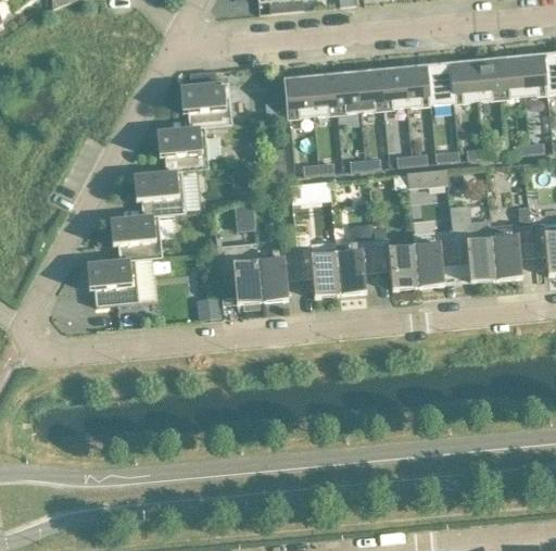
[(258,0),(258,1),(269,0),(270,12),(303,9),(302,0),(258,0)]
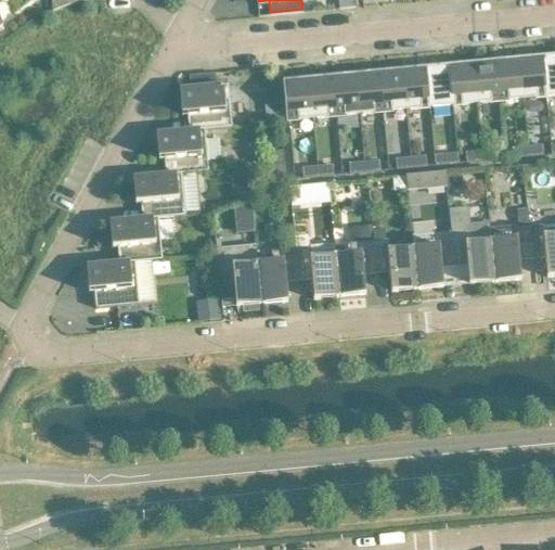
[(554,50),(543,51),(547,92),(554,91),(554,50)]
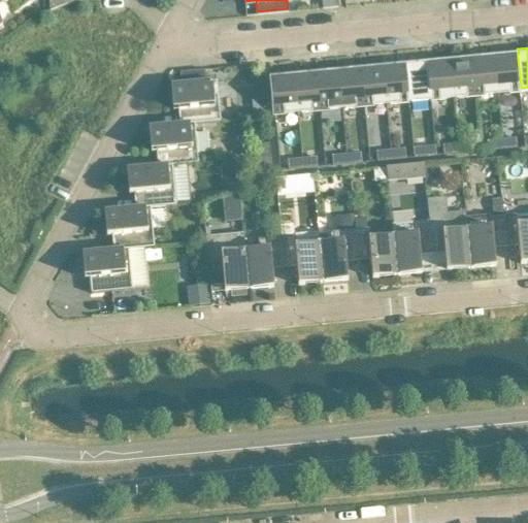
[(517,48),(494,51),(498,90),(521,88),(517,48)]
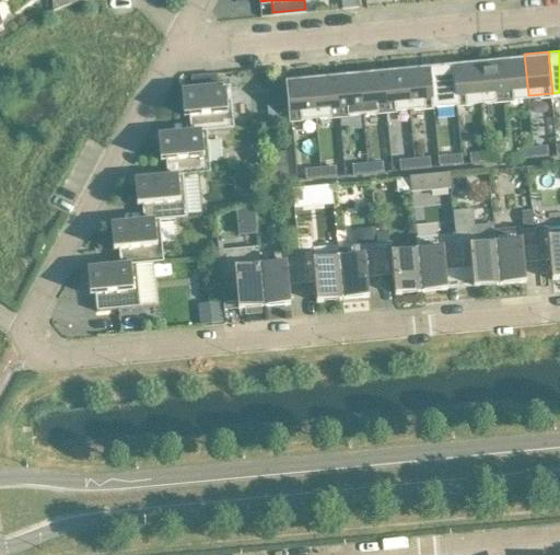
[(524,54),(501,56),(504,97),(528,95),(524,54)]
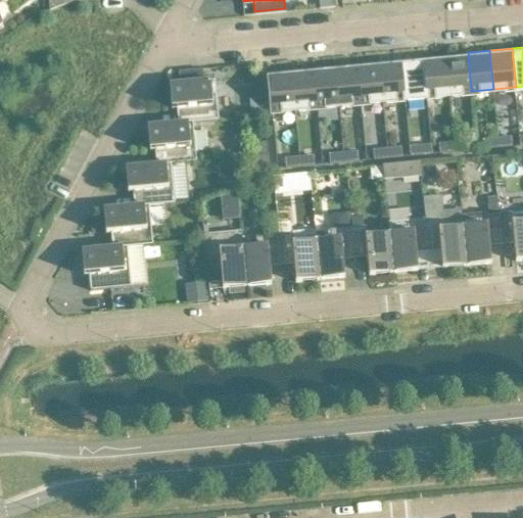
[(468,52),(445,54),(449,93),(471,91),(468,52)]
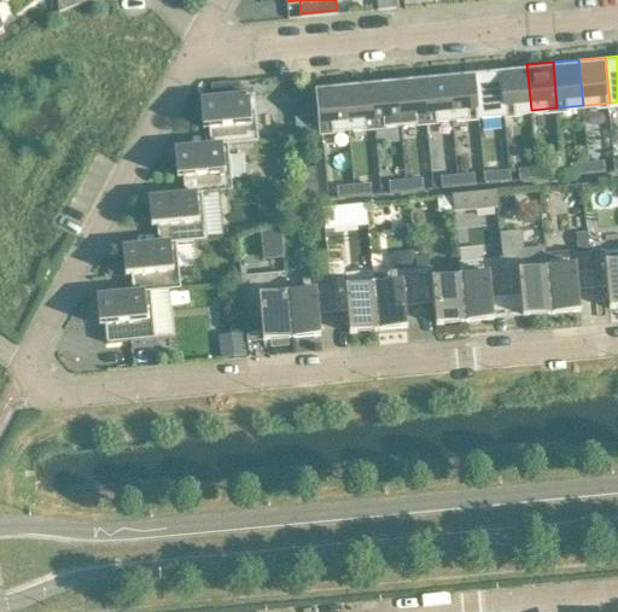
[(526,64),(501,66),(505,112),(531,110),(526,64)]
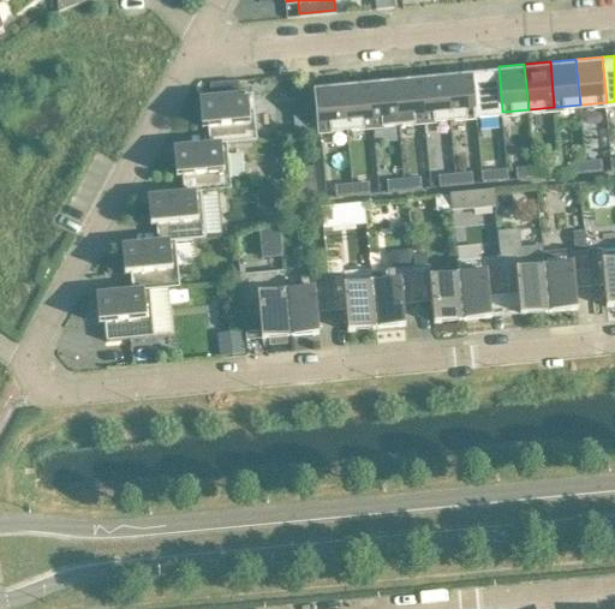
[(499,66),(472,69),(477,114),(502,112),(499,66)]
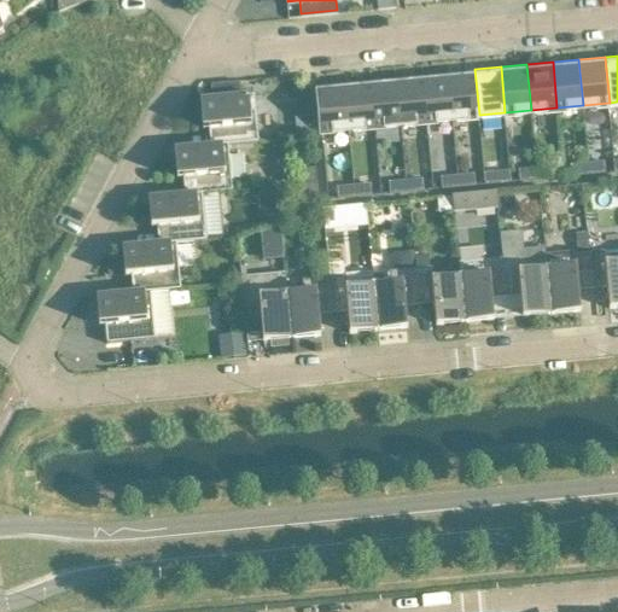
[(474,69),(448,71),(453,117),(479,115),(474,69)]
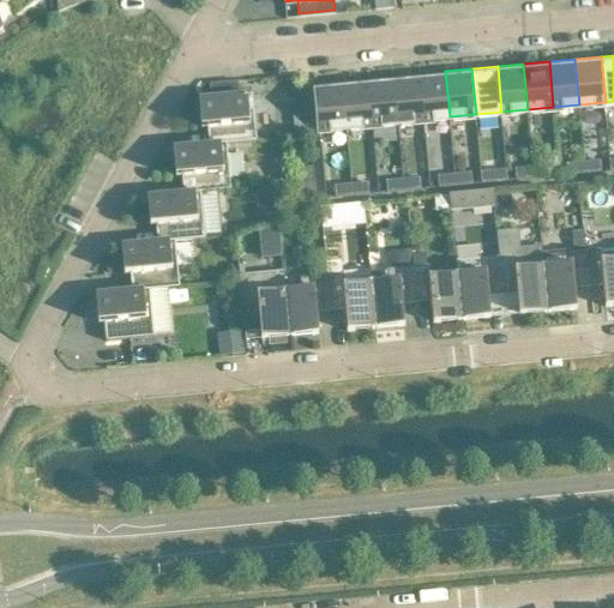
[(445,71),(420,73),(423,119),(450,116),(445,71)]
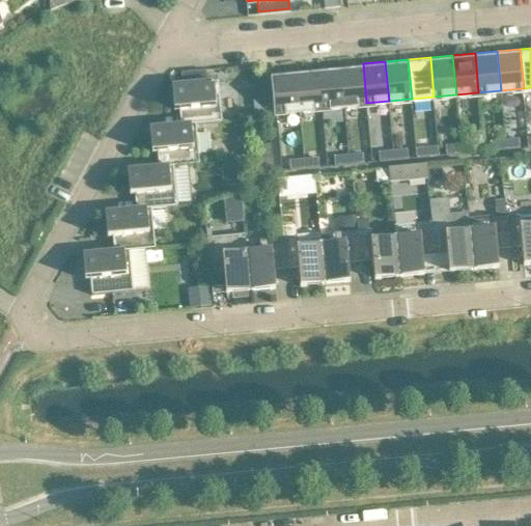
[(363,63),(340,65),(344,105),(366,103),(363,63)]
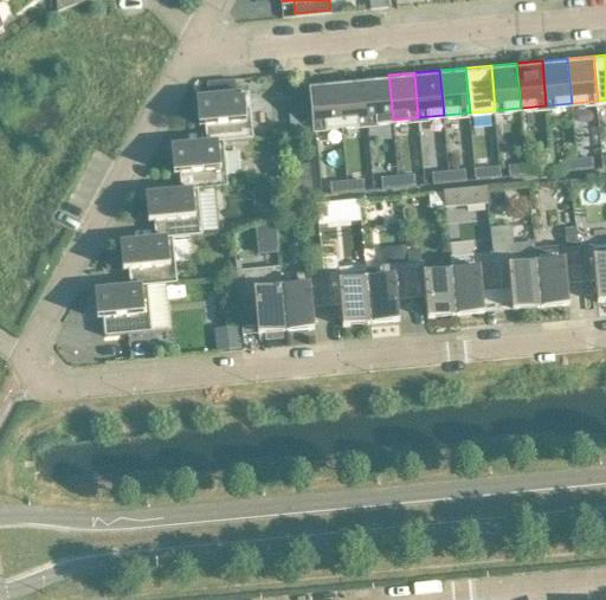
[(388,75),(363,78),(367,122),(393,120),(388,75)]
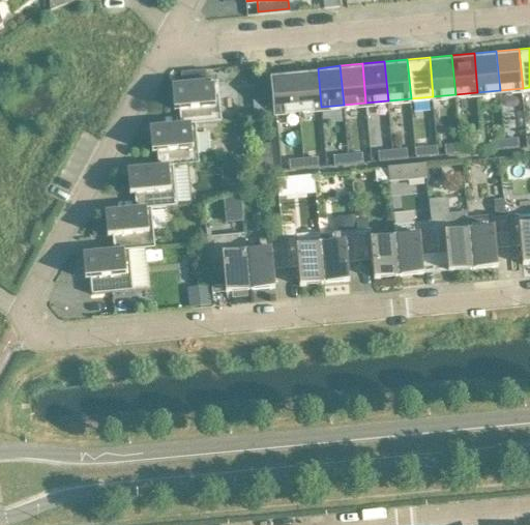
[(149,123),(149,124),(154,124),(222,117),(218,77),(202,79),(201,66),(181,68),(182,81),(176,81),(172,82),(174,104),(174,107),(175,107),(179,107),(180,120),(154,123),(149,123)]
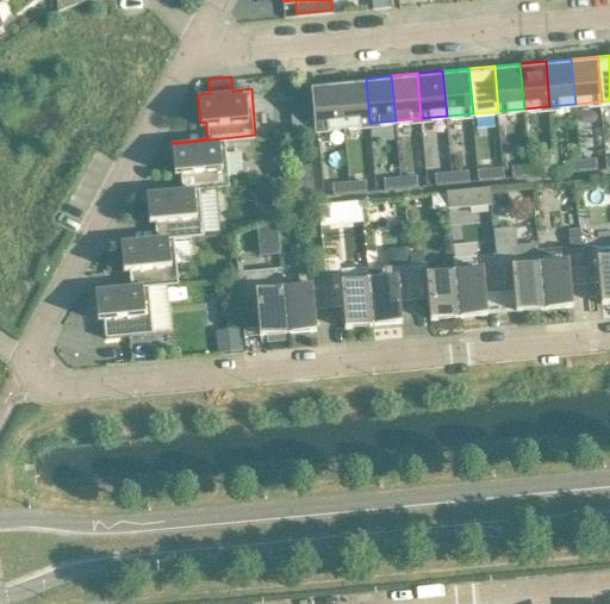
[(366,79),(340,81),(344,125),(369,123),(366,79)]
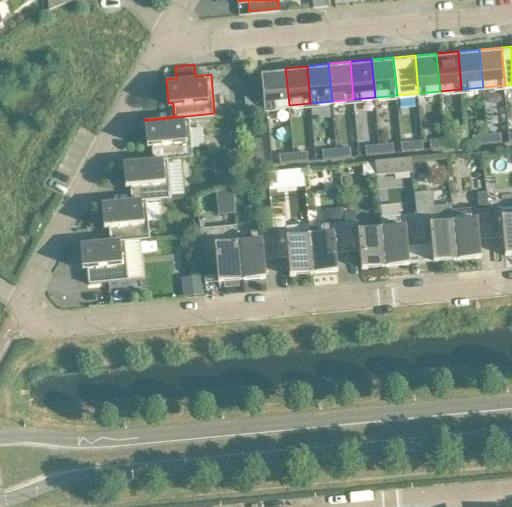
[(289,105),(285,68),(263,70),(266,107),(289,105)]
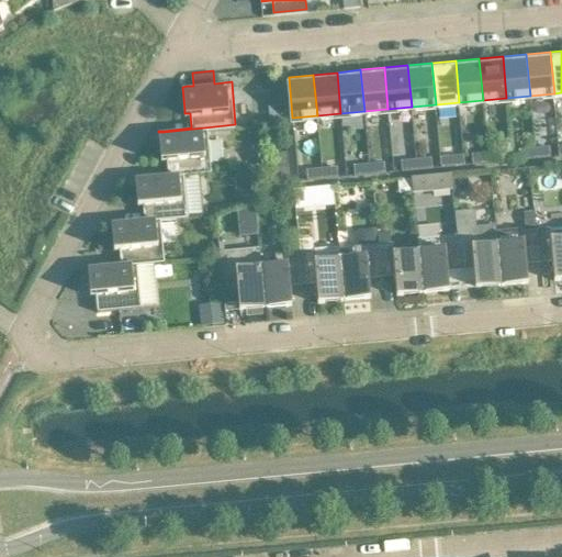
[(158,132),(160,155),(161,158),(163,158),(166,157),(168,173),(139,175),(135,176),(135,177),(141,176),(212,169),(208,127),(235,125),(235,124),(164,132),(158,132)]
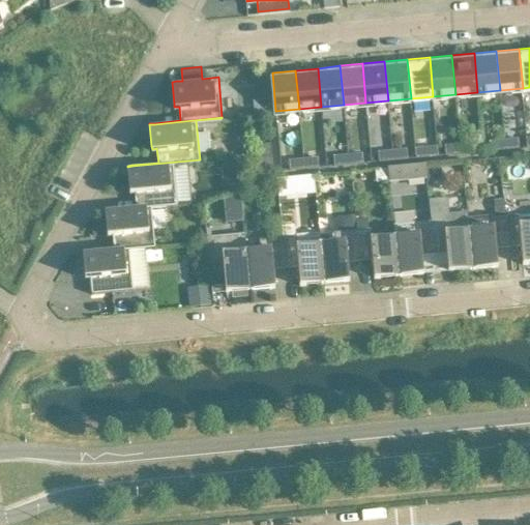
[(518,135),(503,137),(504,146),(519,145),(518,135)]
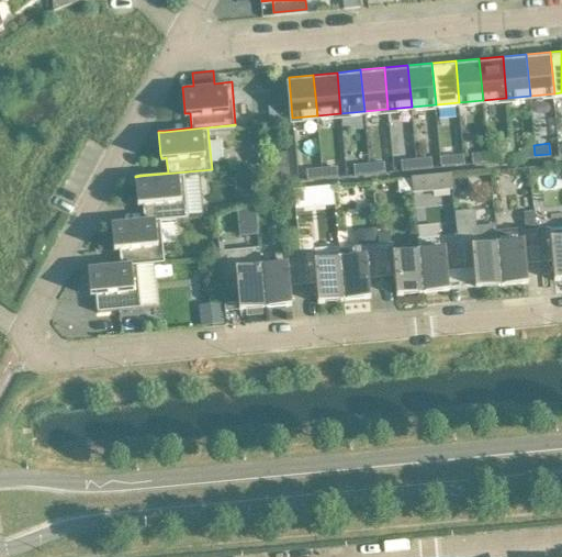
[(535,155),(534,145),(518,146),(519,156),(535,155)]
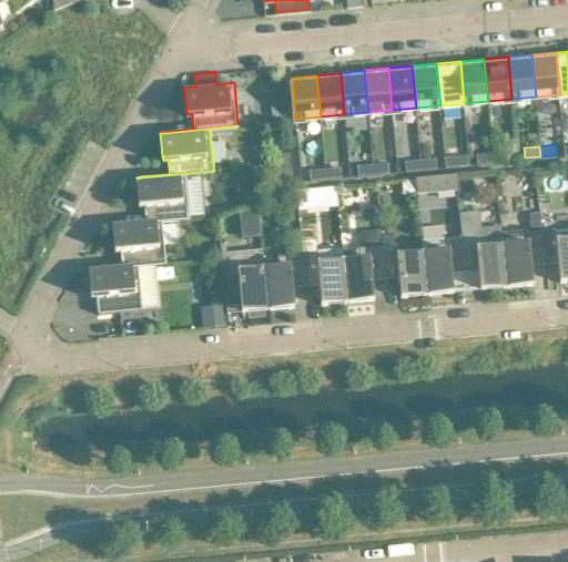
[(507,149),(492,151),(493,161),(508,160),(507,149)]
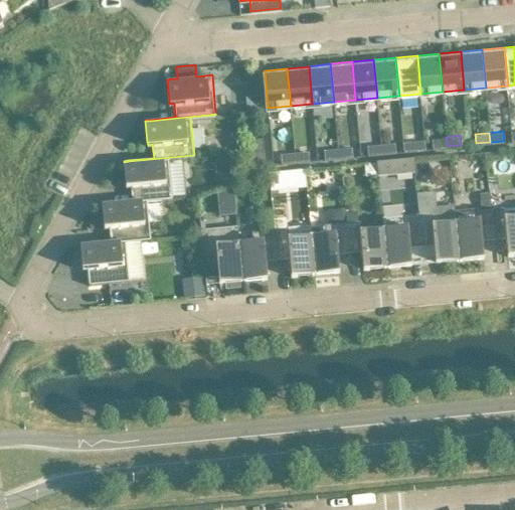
[(250,150),(264,148),(263,136),(248,138),(250,150)]
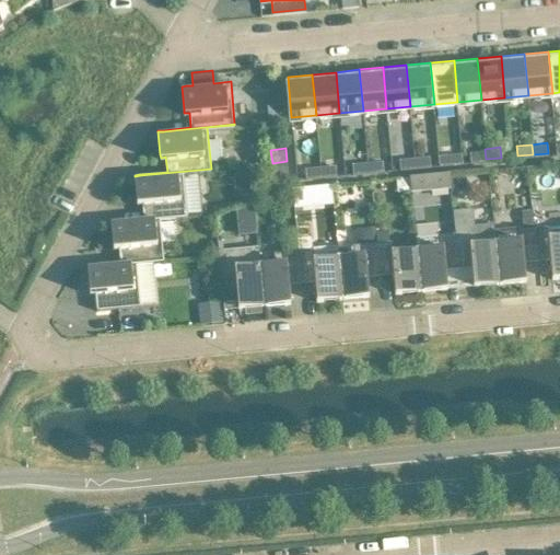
[(486,159),(485,149),(469,150),(470,160),(486,159)]
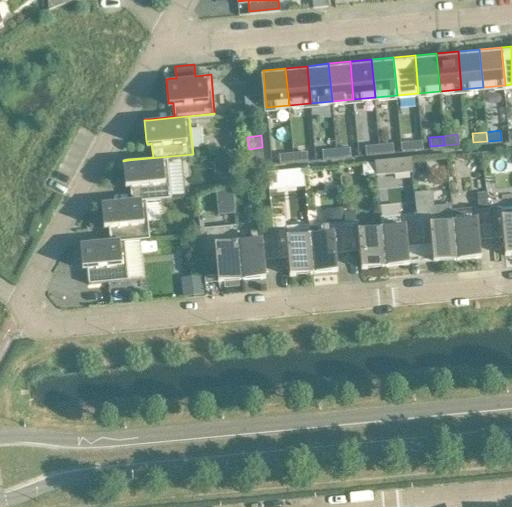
[(401,149),(423,147),(422,138),(400,140),(401,149)]
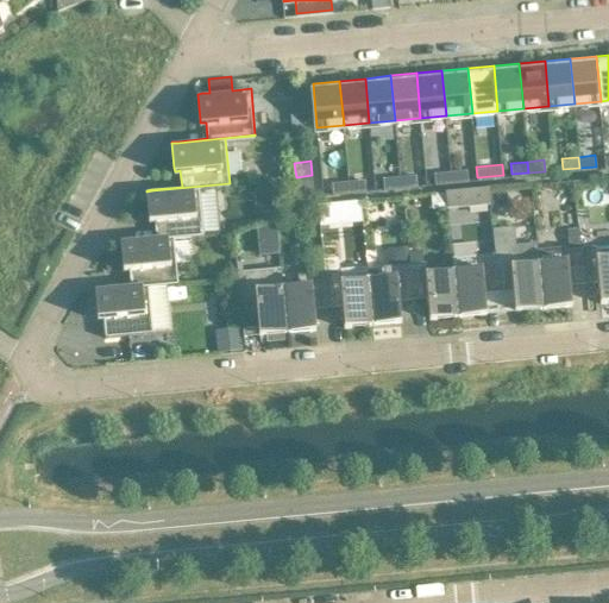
[(468,168),(451,169),(452,180),(469,178),(468,168)]
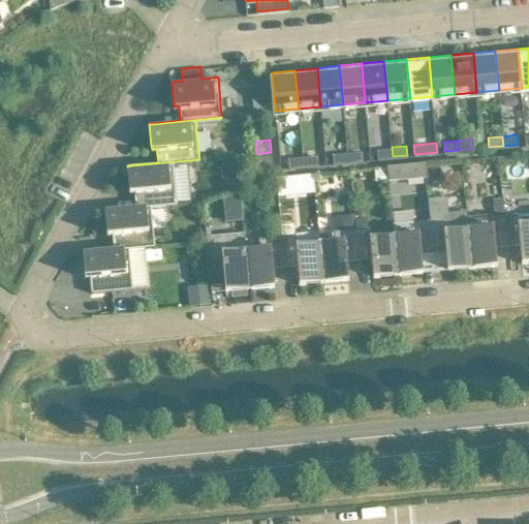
[(393,156),(392,147),(377,148),(378,157),(393,156)]
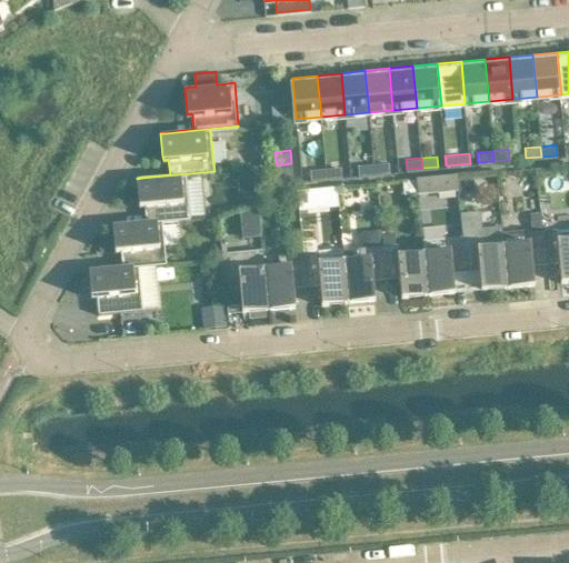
[(389,161),(373,162),(375,172),(390,171),(389,161)]
